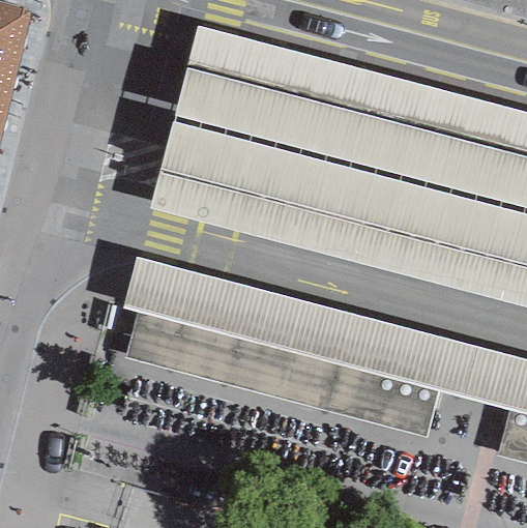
[(0,150),(33,10),(27,6),(4,0),(0,0),(0,150)]
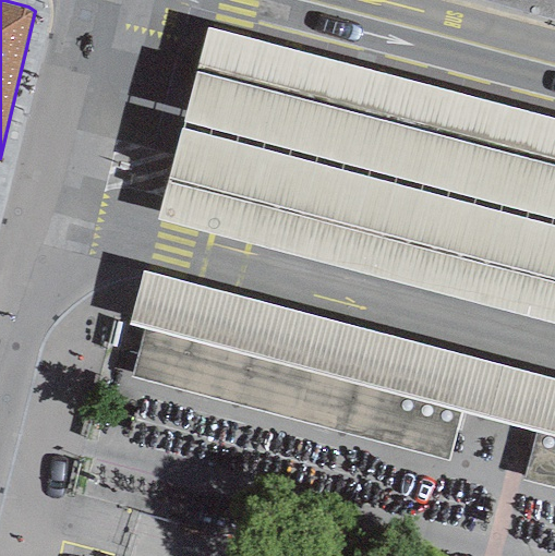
[(482,0),(554,17),(554,0),(482,0)]
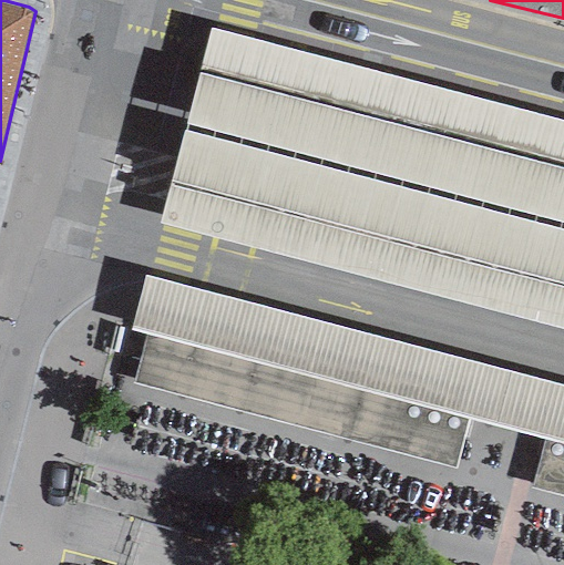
[(160,223),(563,329),(563,120),(212,27),(160,223)]
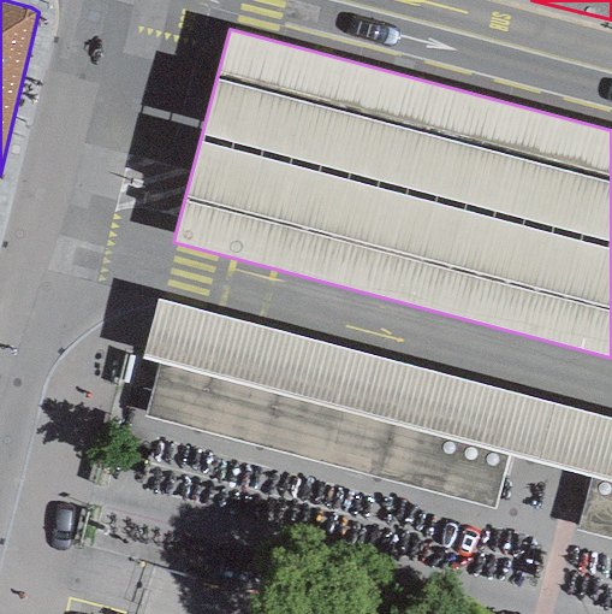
[(611,417),(159,299),(144,356),(161,361),(511,454),(593,476),(611,480),(611,417)]
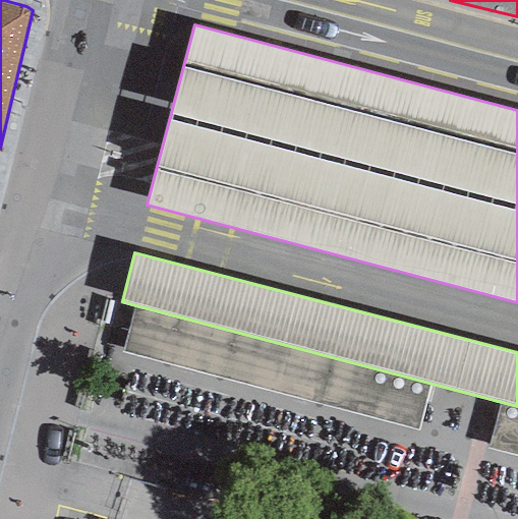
[(421,428),(433,384),(136,305),(123,349),(421,428)]
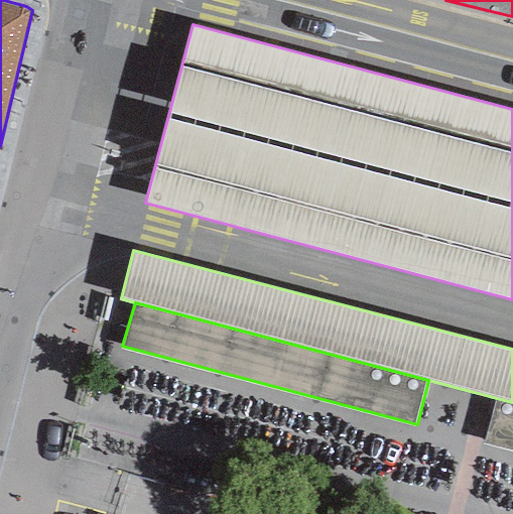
[(512,402),(497,398),(486,442),(512,450),(512,402)]
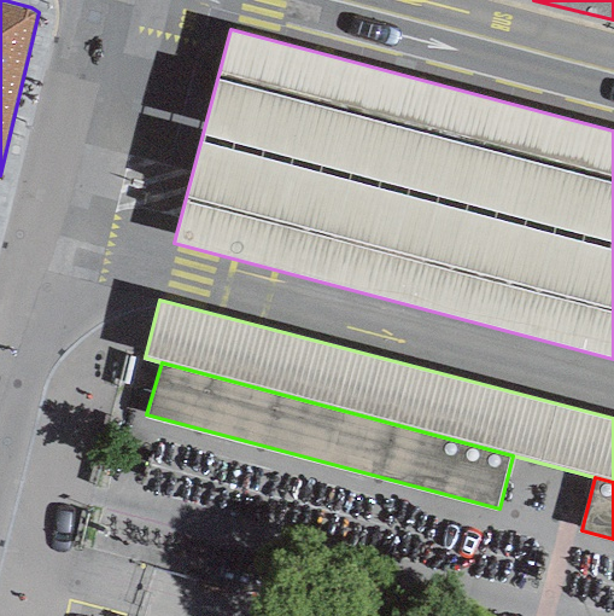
All buildings are outlined.
